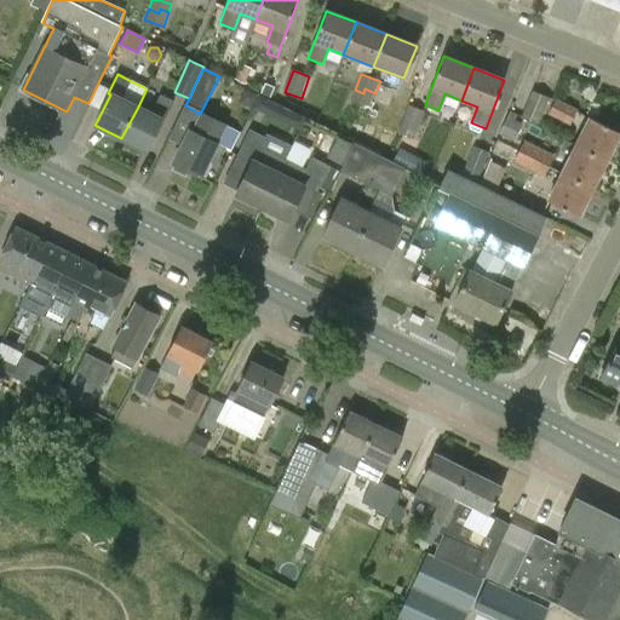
[(275,86),(267,82),(263,92),(271,95),(275,86)]
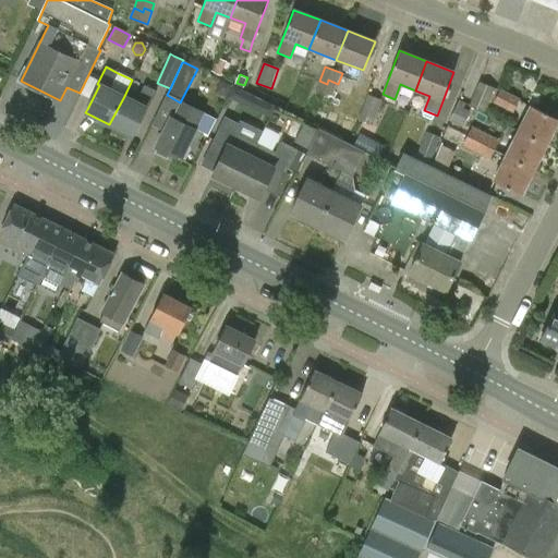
[(231,84),(221,80),(218,87),(219,92),(227,95),(231,84)]
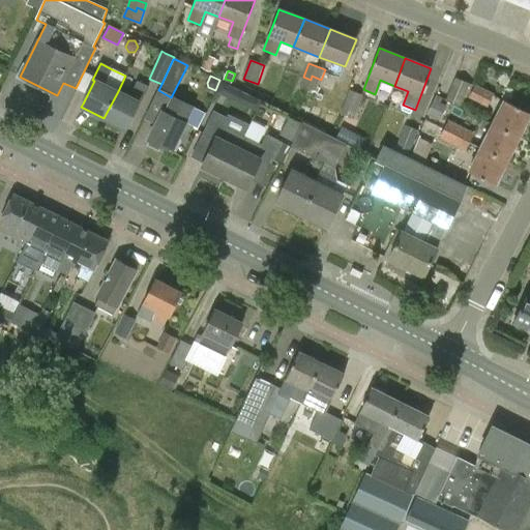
[(299,85),(316,91),(321,80),(312,76),(311,80),(303,77),(299,85)]
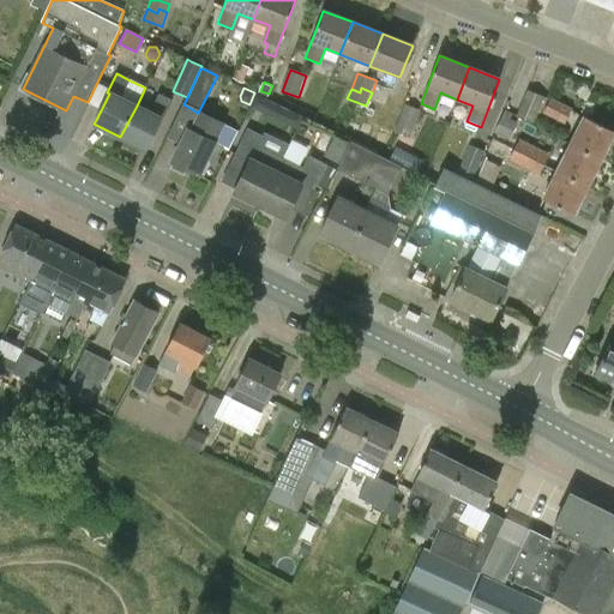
[(518,118),(531,122),(542,96),(529,91),(518,118)]
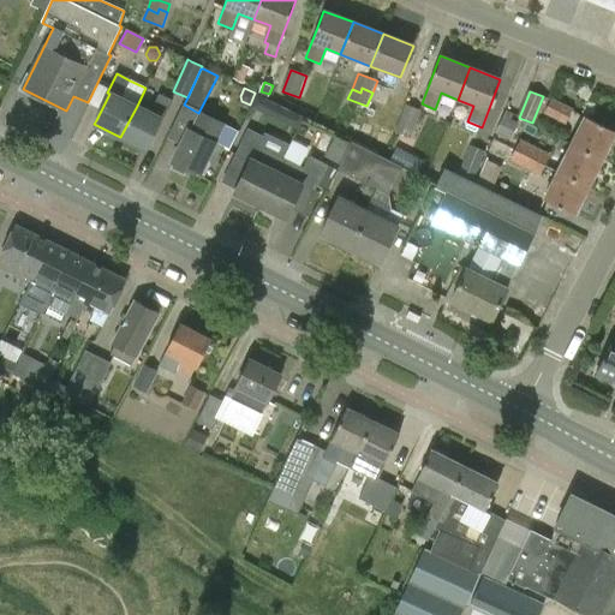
[(159,94),(150,112),(137,106),(120,137),(145,149),(161,119),(163,120),(173,101),(159,94)]
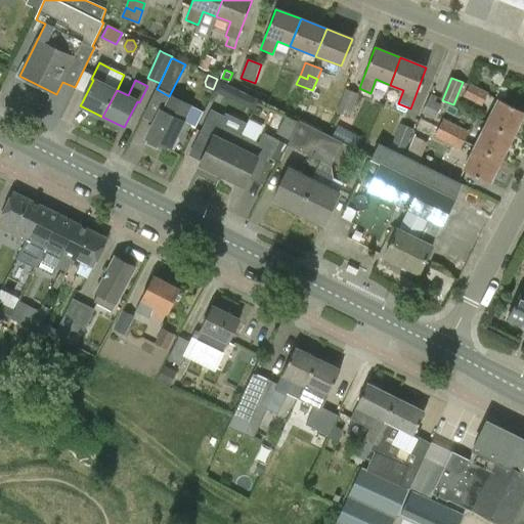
[(229,86),(218,81),(213,91),(224,97),(229,86)]
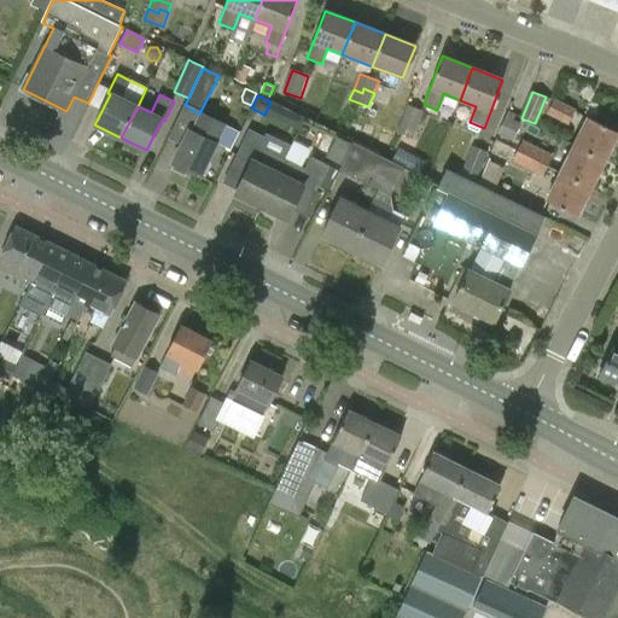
[(567,126),(575,110),(554,99),(547,115),(567,126)]
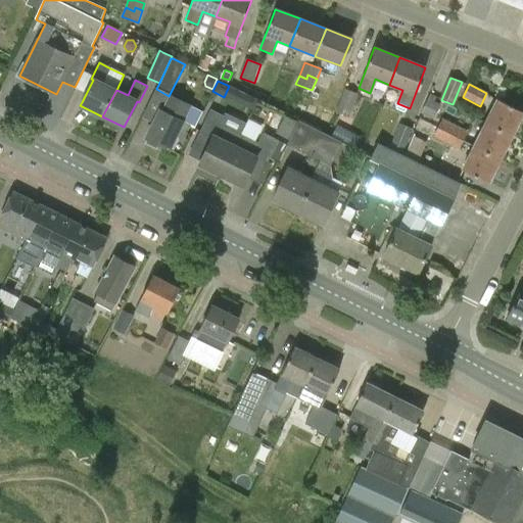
[(336,113),(349,119),(358,94),(344,90),(336,113)]
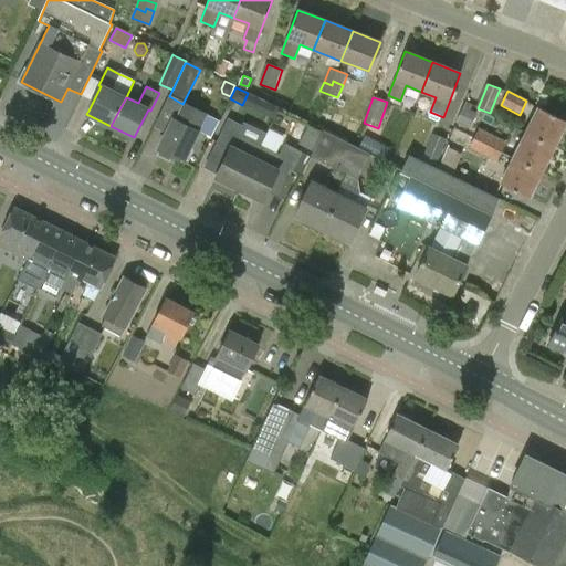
[(159,150),(157,155),(169,161),(171,156),(182,161),(191,146),(201,124),(206,115),(182,104),(175,119),(174,118),(158,149),(159,150)]
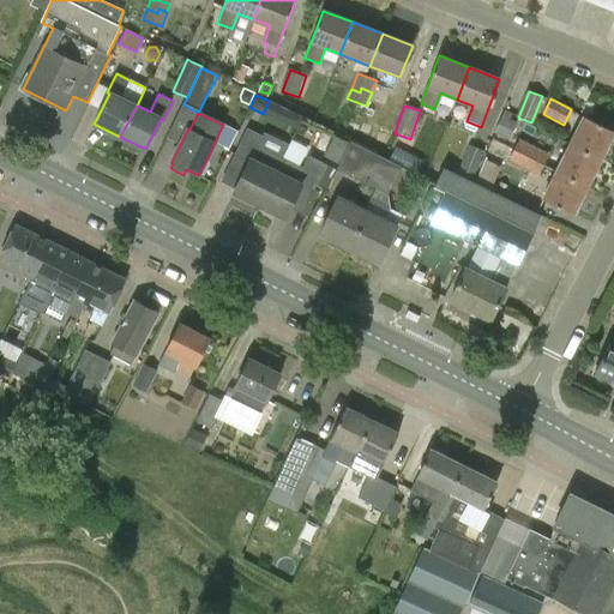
[(509,137),(516,124),(503,116),(495,131),(509,137)]
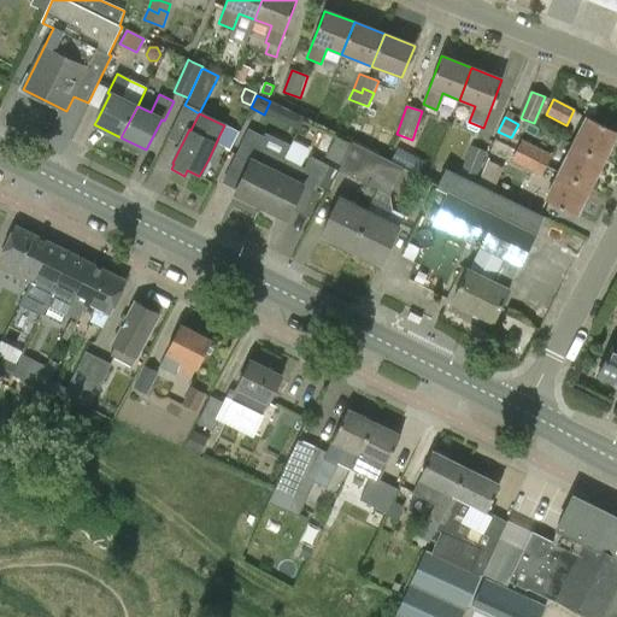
[(616,133),(616,131),(587,117),(573,145),(604,160),(616,133)]
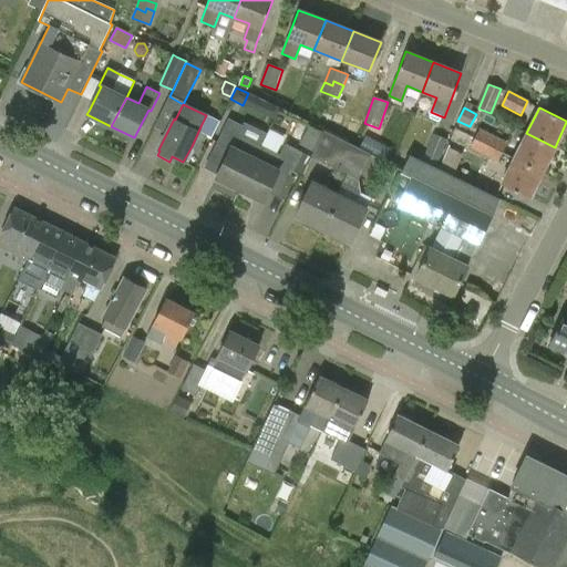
[(230,148),(216,178),(240,191),(261,147),(237,135),(243,124),(228,119),(216,142),(230,148)]
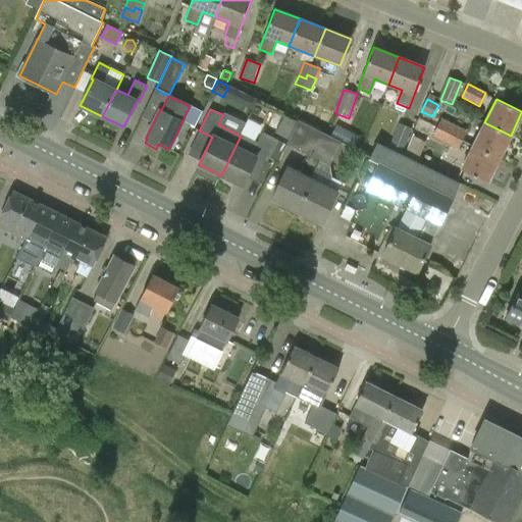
[(282,117),(275,132),(288,137),(295,122),(282,117)]
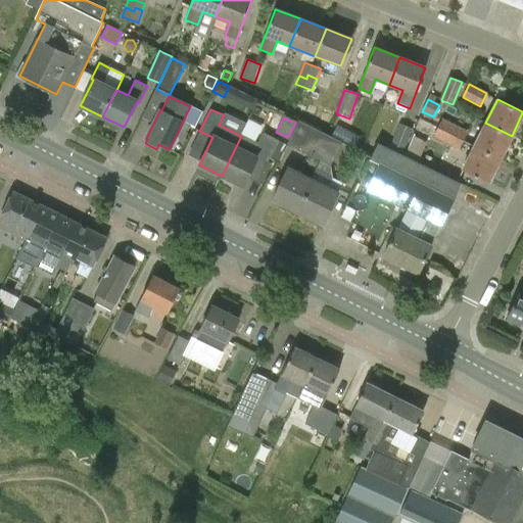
[(321,160),(332,137),(299,120),(287,143),(321,160)]
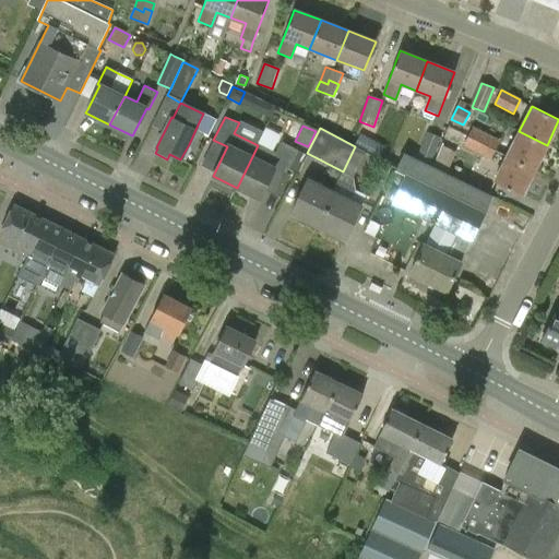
[(473,128),(464,146),(476,153),(480,143),(484,145),(489,135),(473,128)]
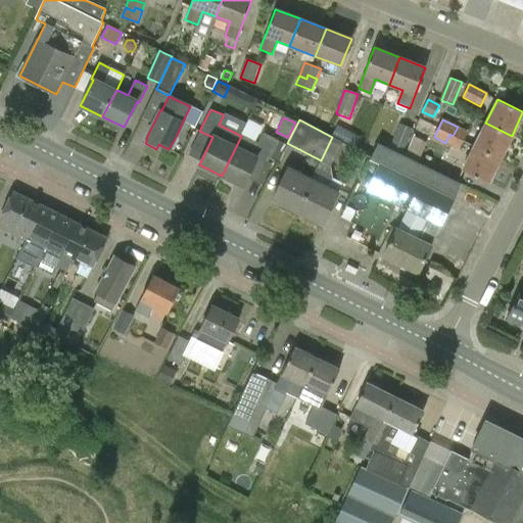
[(474,146),(500,159),(512,136),(485,123),(474,146)]
